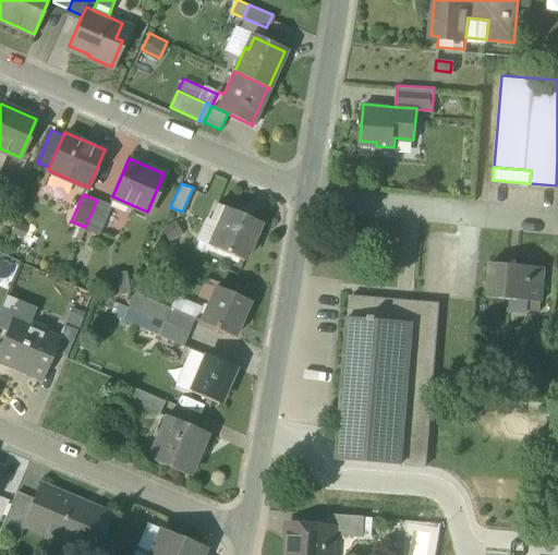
[(110,206),(97,201),(85,227),(98,232),(110,206)]
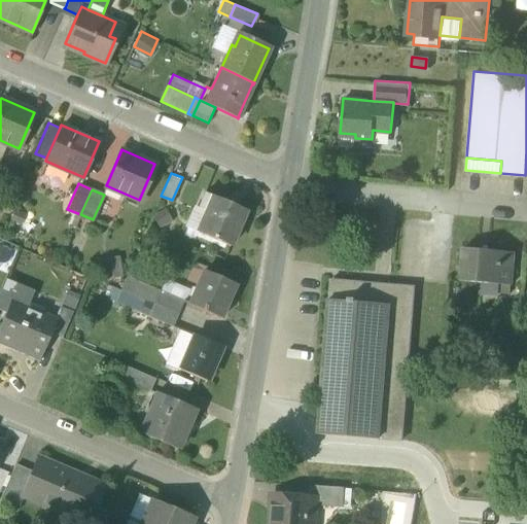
[(198,206),(207,210),(213,195),(205,190),(198,206)]
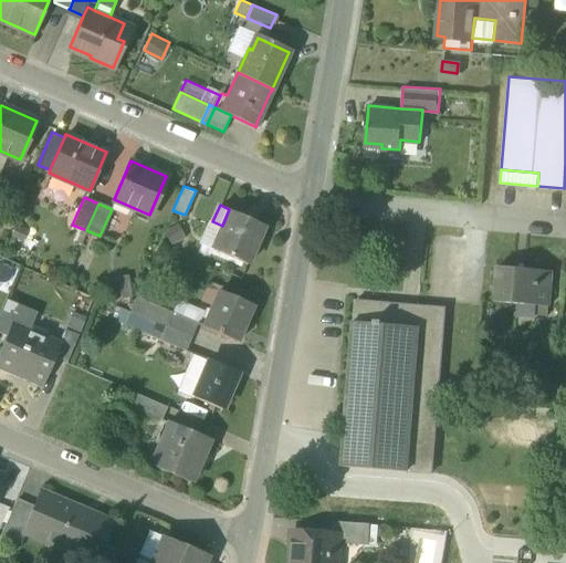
[(263,223),(229,209),(222,226),(212,248),(247,262),(263,223)]
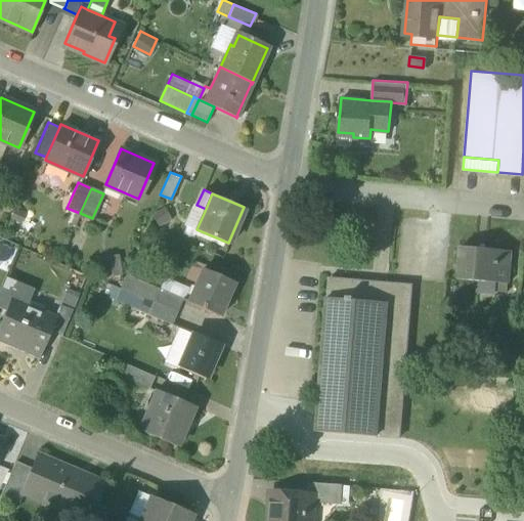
[(183,224),(197,229),(206,209),(197,205),(192,203),(183,224)]
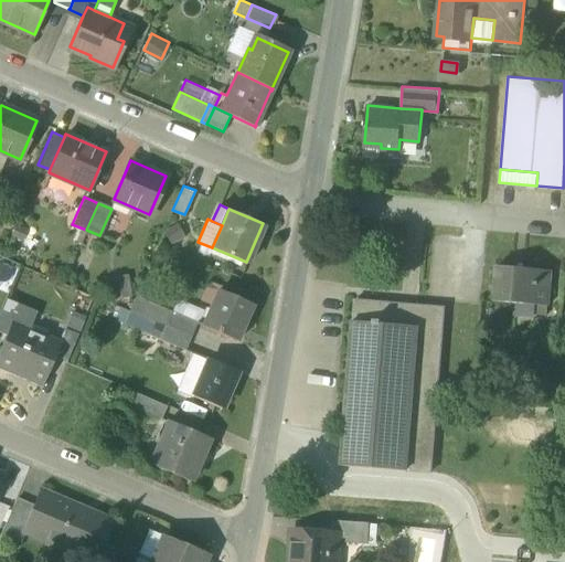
[(493,300),(547,305),(551,269),(497,265),(493,300)]
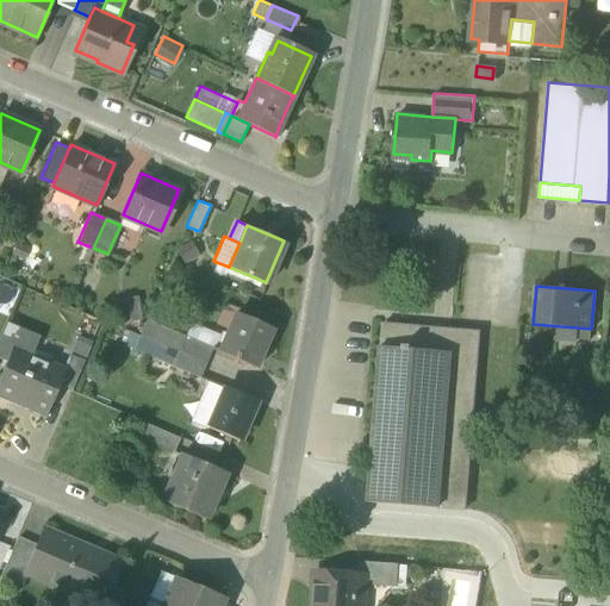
[(219,351),(255,367),(272,328),(236,312),(226,336),(221,350),(219,351)]
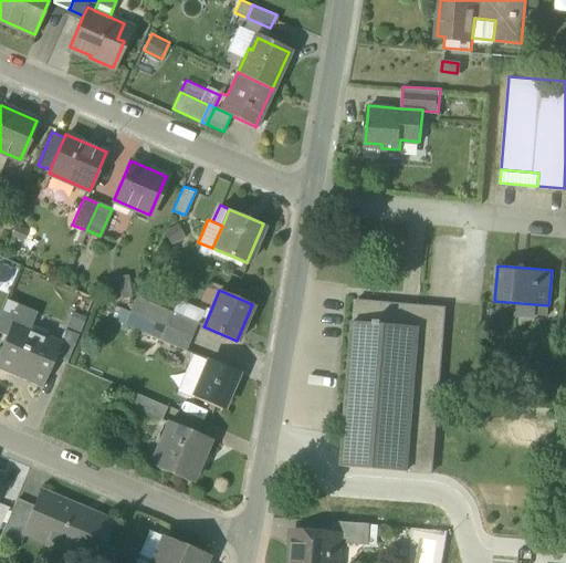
[(129,310),(166,325),(171,311),(136,295),(129,310)]
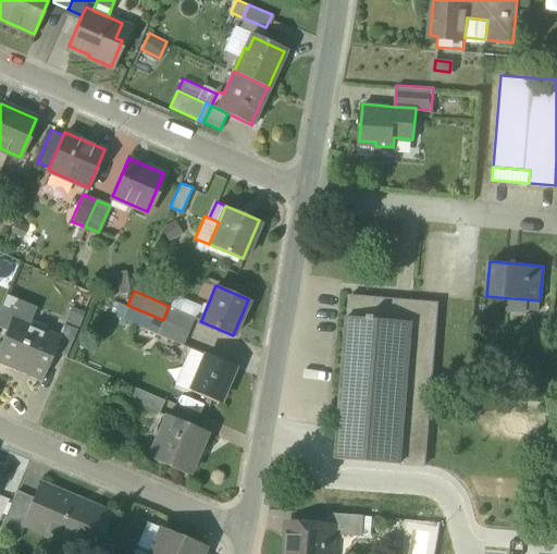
[(7,293),(4,298),(16,304),(11,315),(29,322),(37,306),(7,293)]
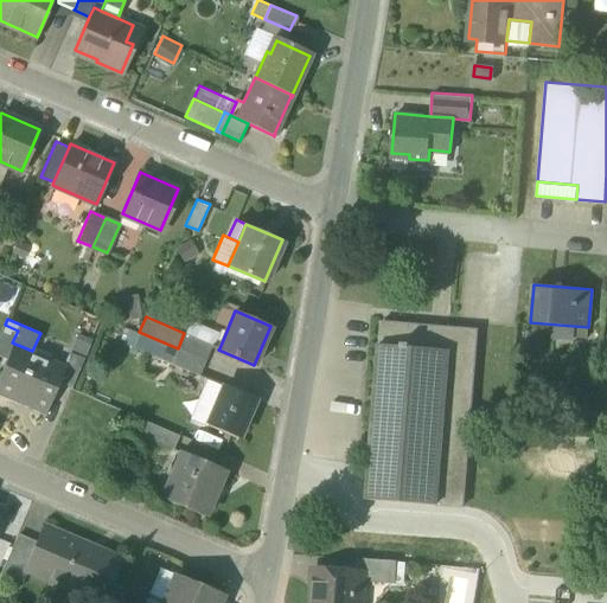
[(219,348),(225,334),(190,320),(184,333),(210,344),(219,348)]
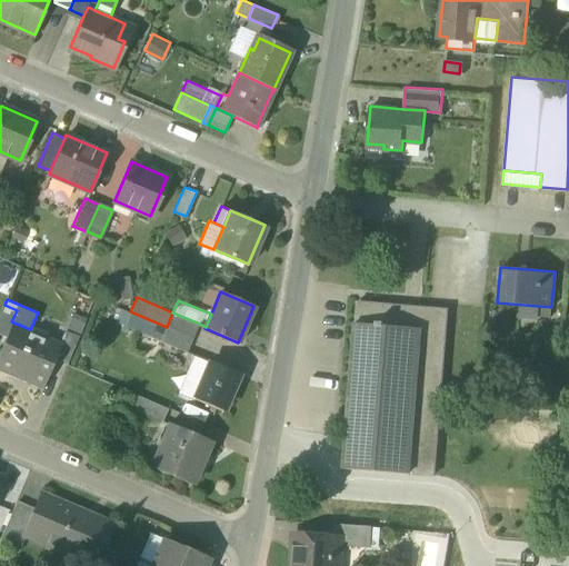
[(410,470),(433,473),(447,308),(419,307),(419,311),(386,308),(386,304),(358,303),(357,323),(356,323),(353,340),(343,467),(410,472),(410,470)]
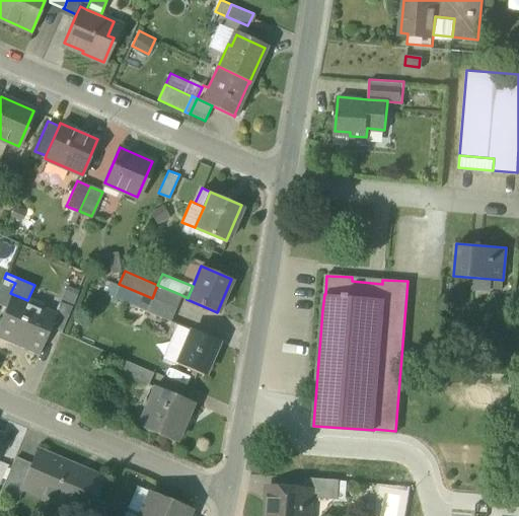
[(0,287),(0,302),(5,305),(10,293),(15,283),(4,278),(0,287)]
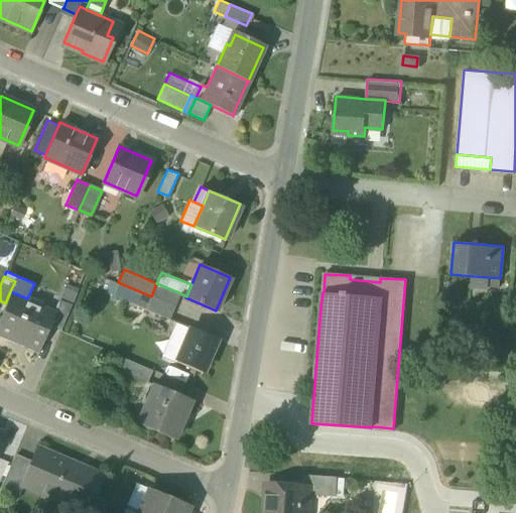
[(113,293),(146,308),(151,296),(118,282),(113,293)]
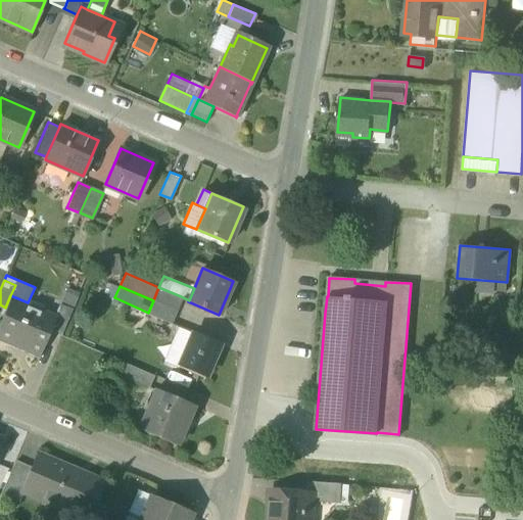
[(181,296),(158,287),(153,300),(176,310),(181,296)]
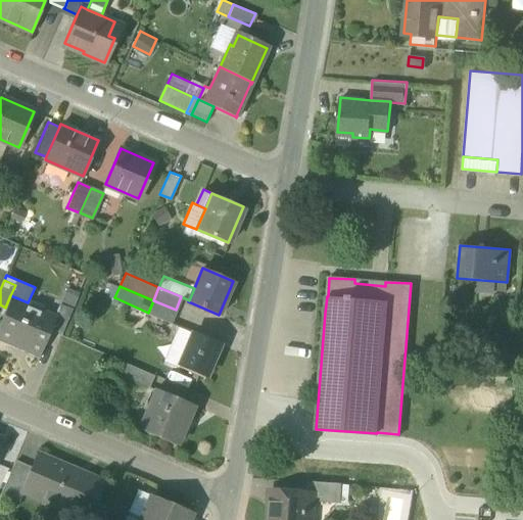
[(0,320),(0,337),(39,355),(51,327),(56,315),(55,315),(28,302),(10,295),(5,308),(0,320)]
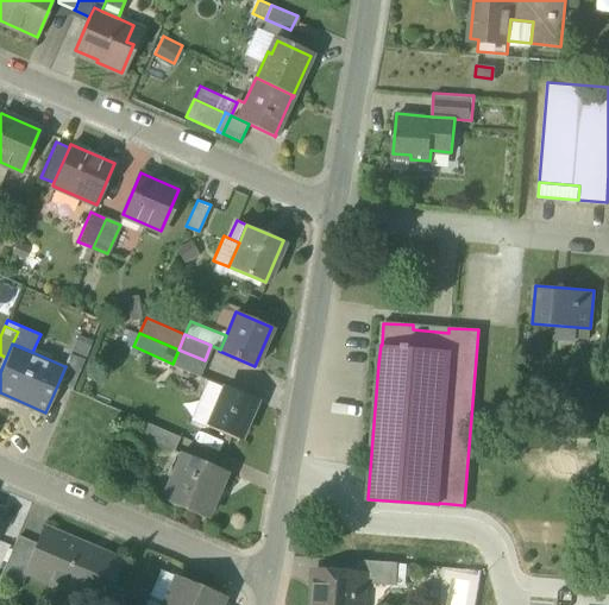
[(199,375),(205,360),(179,350),(173,364),(199,375)]
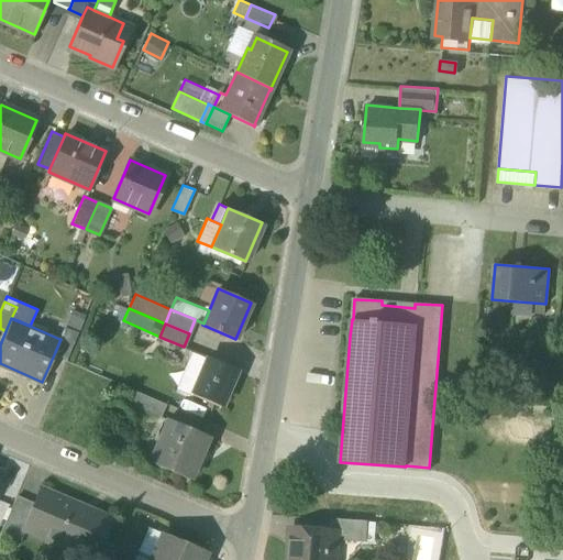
[(55,352),(67,357),(77,332),(64,327),(59,339),(61,339),(55,352)]
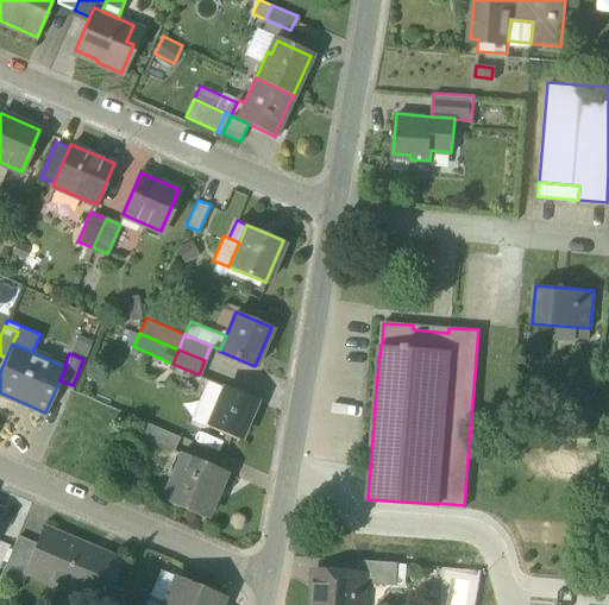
[(190,417),(208,424),(225,385),(207,378),(190,417)]
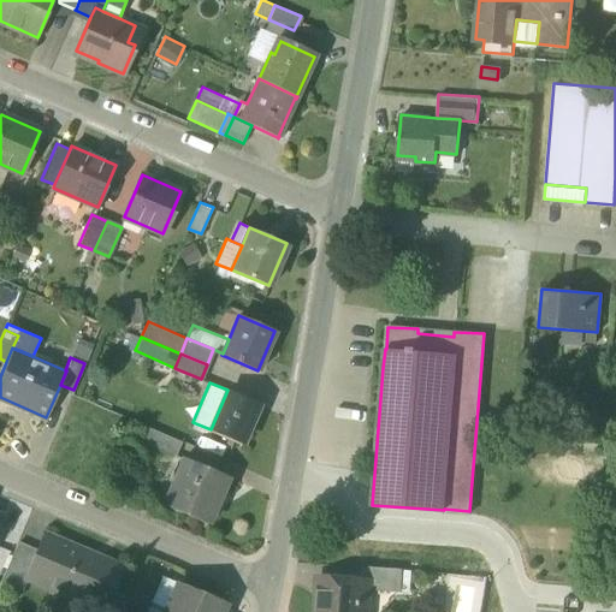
[(211,429),(241,443),(258,403),(227,390),(211,429)]
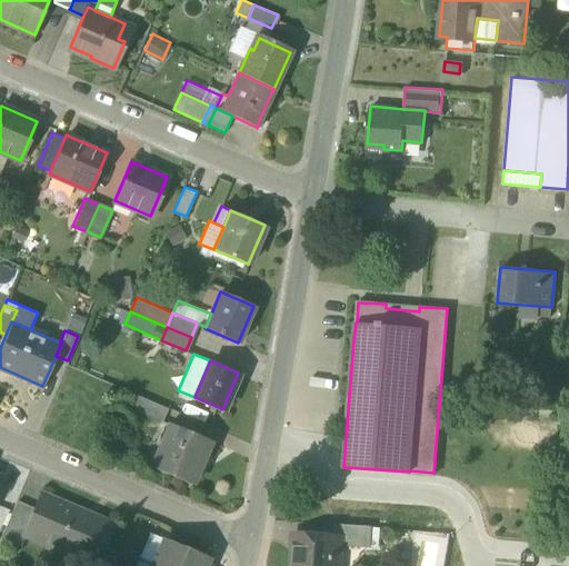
[(130,408),(161,421),(168,407),(136,394),(130,408)]
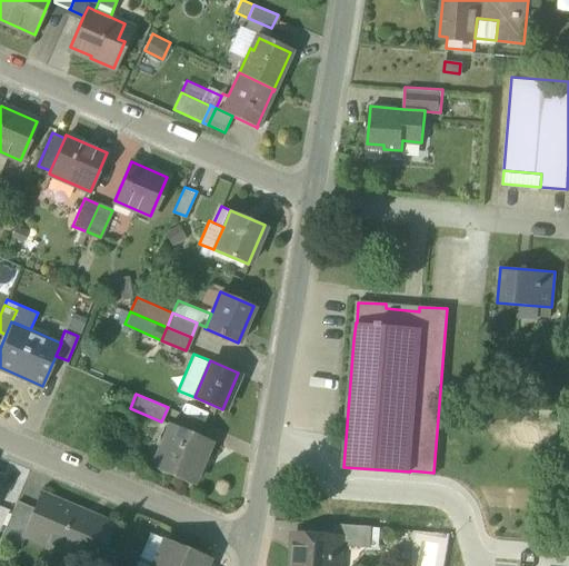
[(153,467),(191,484),(209,439),(169,423),(168,424),(170,425),(158,452),(160,453),(153,467)]
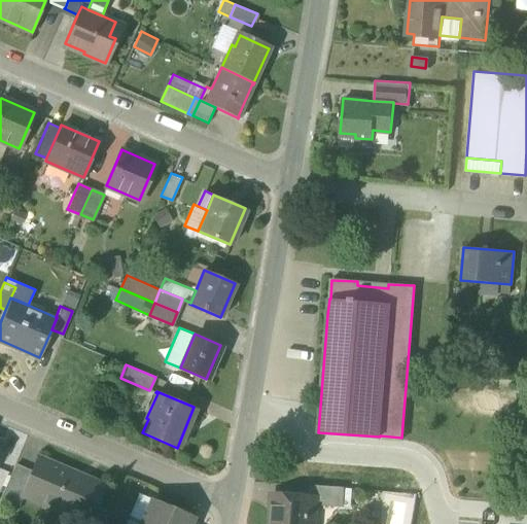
[(66,513),(88,521),(104,483),(103,482),(102,484),(55,464),(55,462),(38,456),(32,470),(24,492),(23,494),(45,503),(48,496),(69,505),(66,513)]
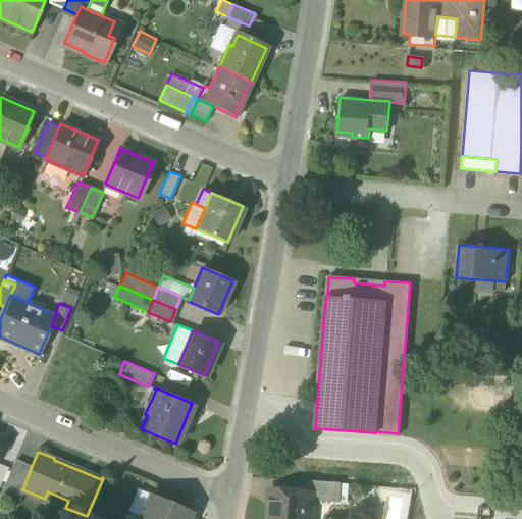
[(0,492),(0,498),(10,503),(17,485),(23,487),(32,466),(14,459),(0,492)]
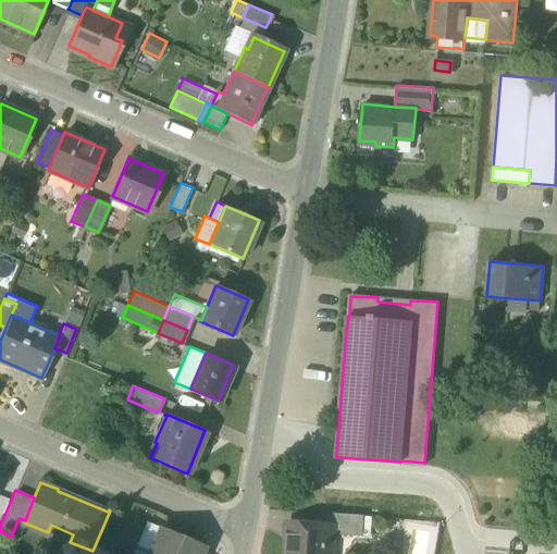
[(334,532),(363,534),(364,514),(325,512),(324,525),(334,526),(334,532)]
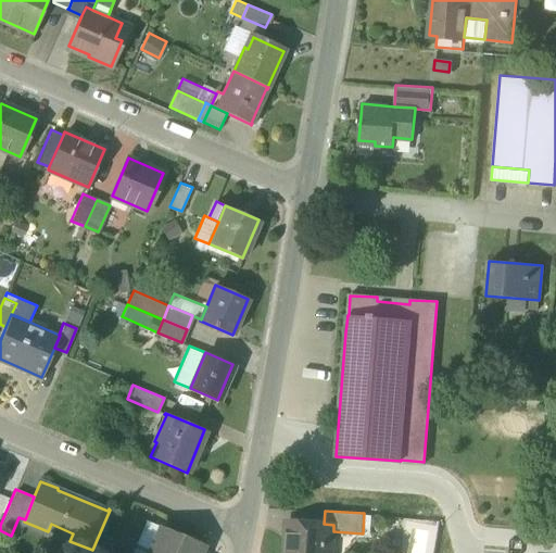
[(137,544),(154,552),(165,527),(147,519),(137,544)]
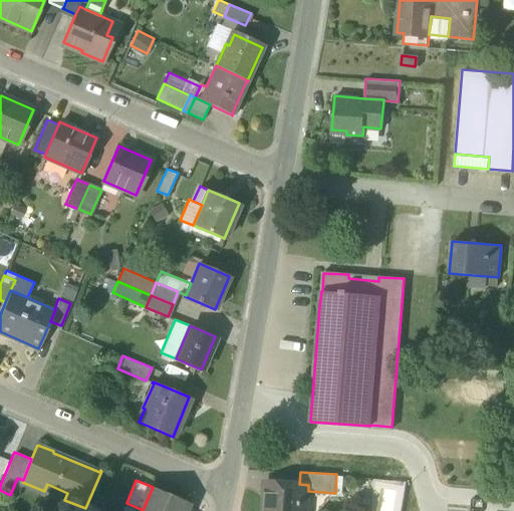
[(263,510),(302,510),(303,503),(307,503),(308,491),(308,485),(299,484),(270,482),(269,494),(265,494),(263,510)]
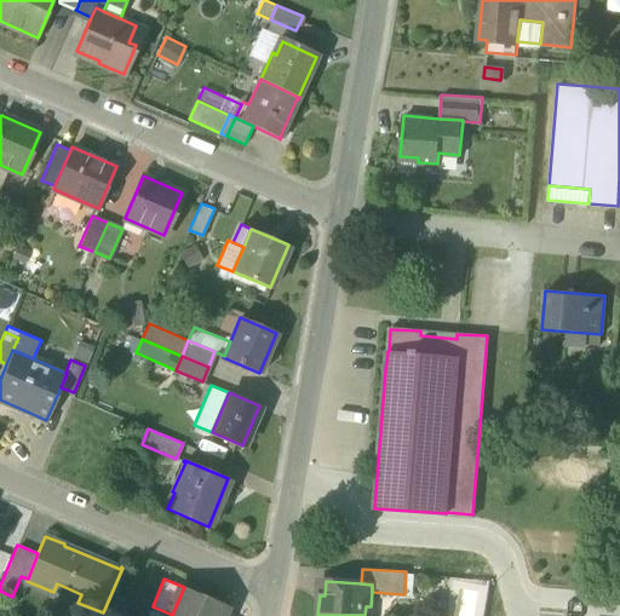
[(223,615),(228,606),(184,587),(172,615),(174,615),(223,615)]
